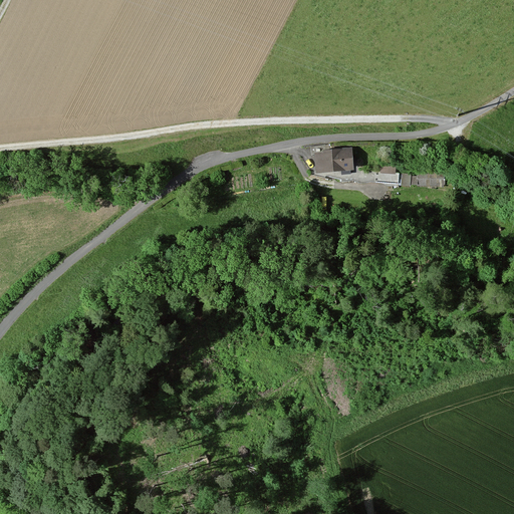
[(353,146),(315,150),(317,176),(341,174),(356,172),(355,170),(353,146)]
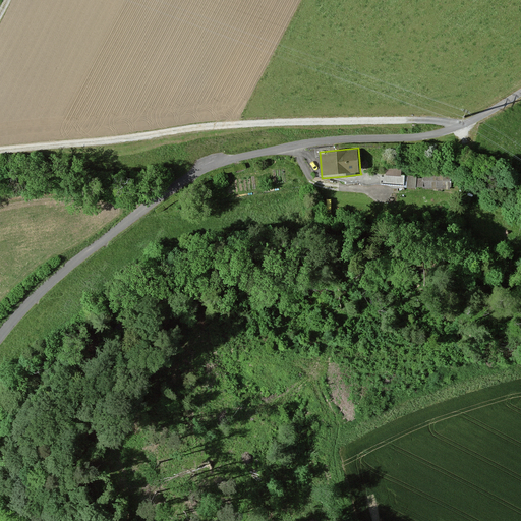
[(401,169),(387,168),(386,175),(379,174),(378,185),(404,187),(404,176),(400,176),(401,169)]
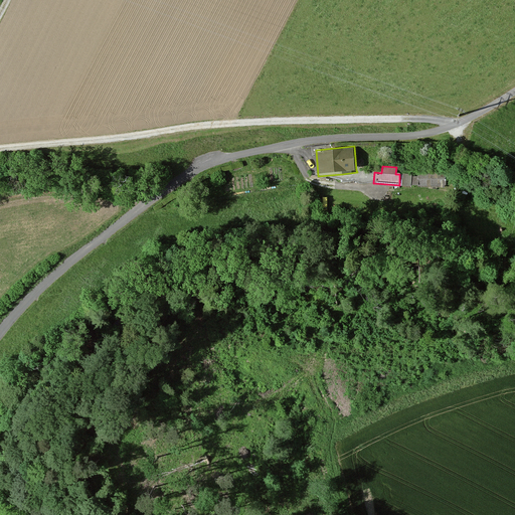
[(357,172),(342,174),(343,182),(373,183),(374,172),(356,170),(357,172)]
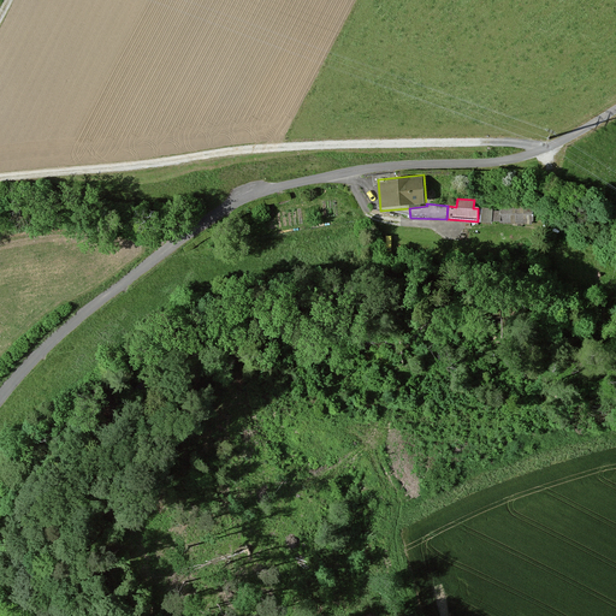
[(499,211),(478,208),(478,221),(499,223),(499,211)]
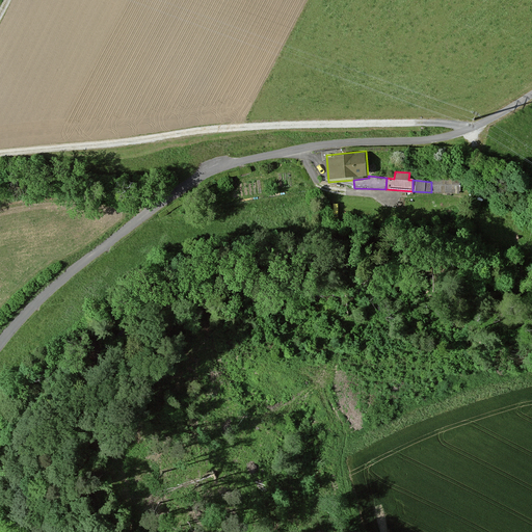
[(8,484),(3,485),(6,499),(11,497),(8,484)]
